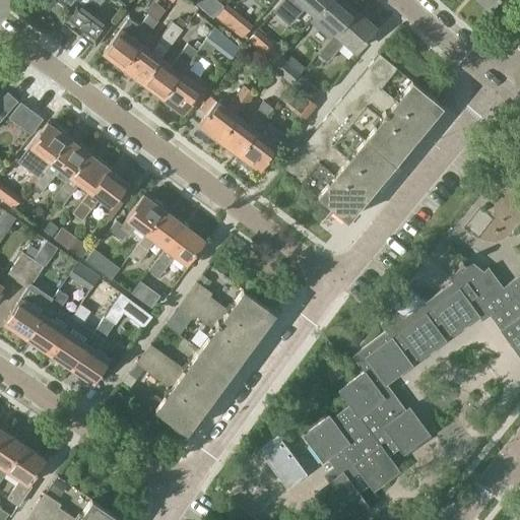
[(60,20),(70,27),(85,6),(83,5),(86,0),(62,0),(70,6),(60,20)]
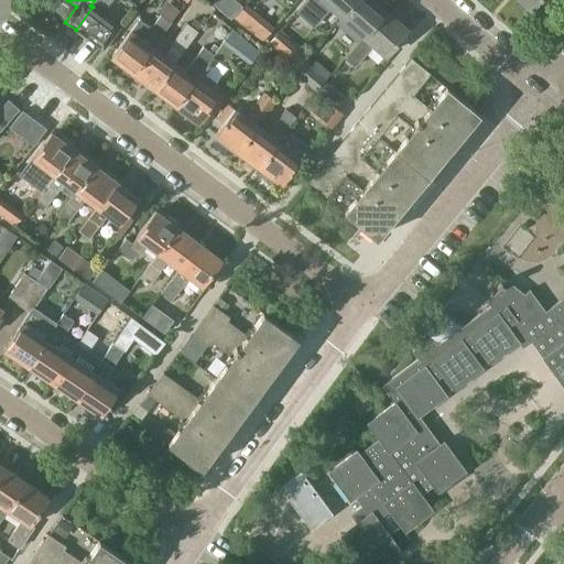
[(332,7),(343,17),(356,0),(305,0),(295,11),(314,28),(332,7)]
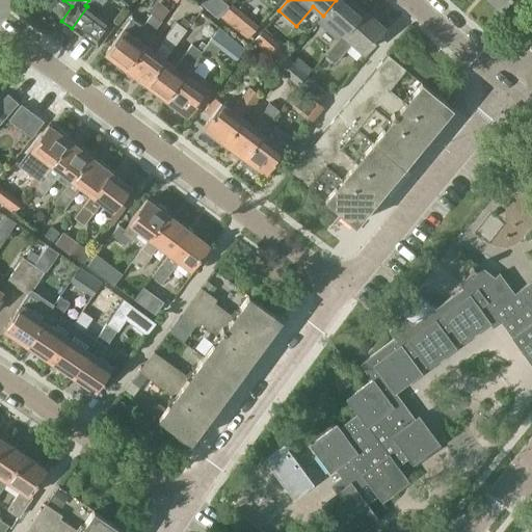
[(364,10),(350,0),(336,0),(323,16),(317,22),(338,41),(364,10)]
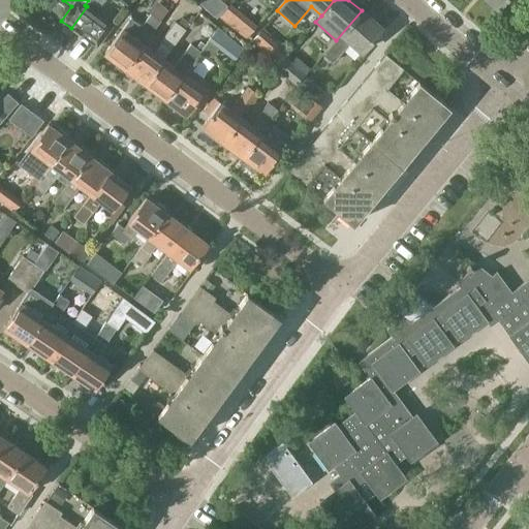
[(489,0),(498,8),(505,0),(489,0)]
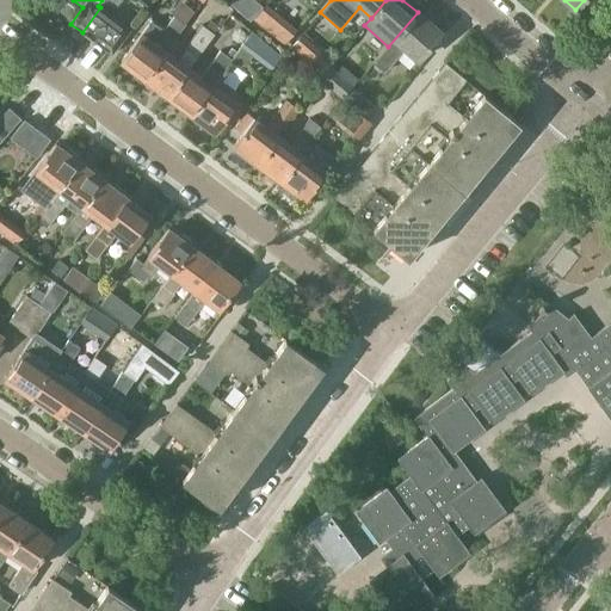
[(82,32),(94,42),(113,17),(100,7),(82,32)]
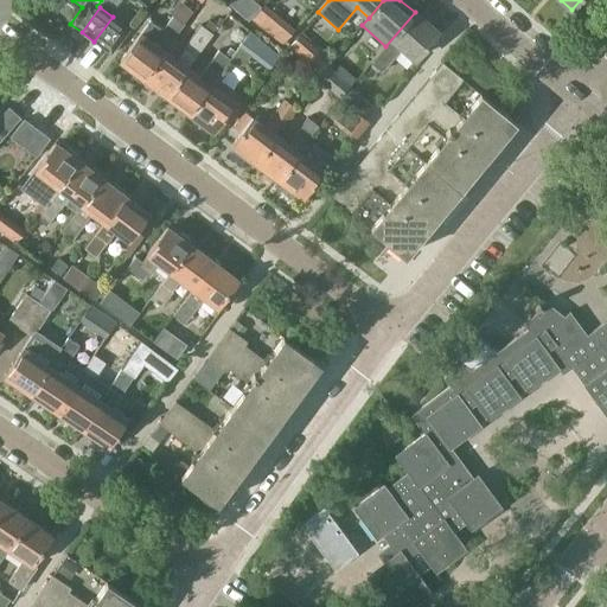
[(253,18),(251,18),(269,33),(279,23),(261,8),(253,18)]
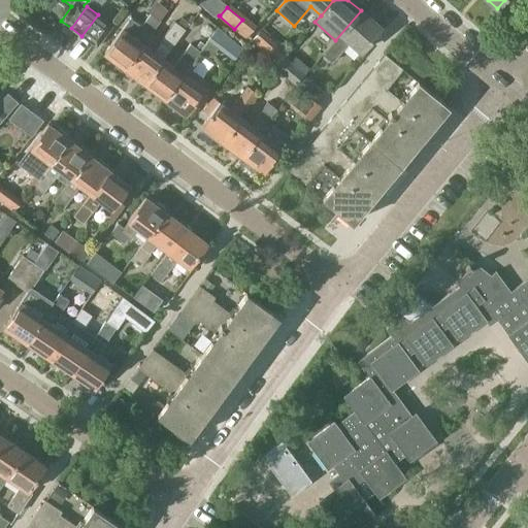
[(382,29),(361,10),(335,40),(322,55),(331,63),(351,41),(362,51),(382,29)]
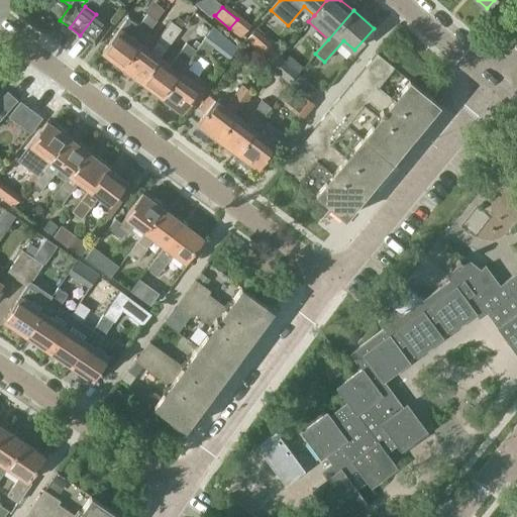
[(110,25),(96,14),(80,35),(95,45),(110,25)]
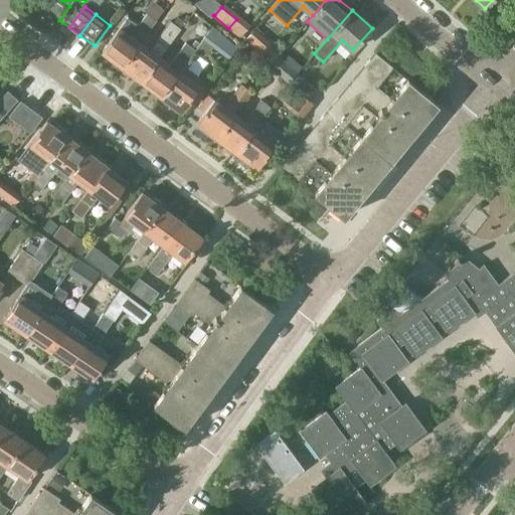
[(102,52),(122,67),(139,44),(157,21),(147,14),(136,28),(125,20),(102,52)]
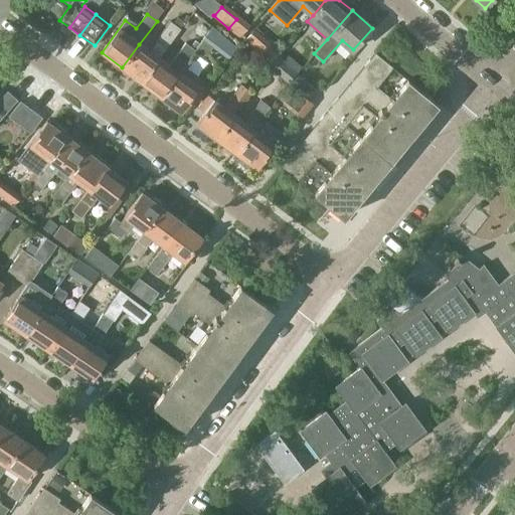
[(157,40),(156,41),(166,48),(167,47),(180,29),(170,21),(157,40)]
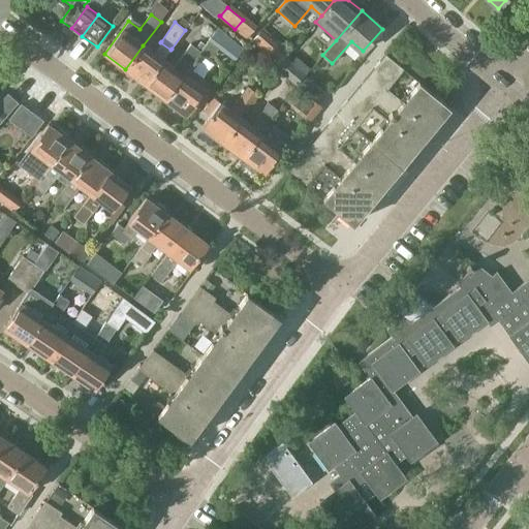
[(243,49),(218,29),(211,38),(237,58),(243,49)]
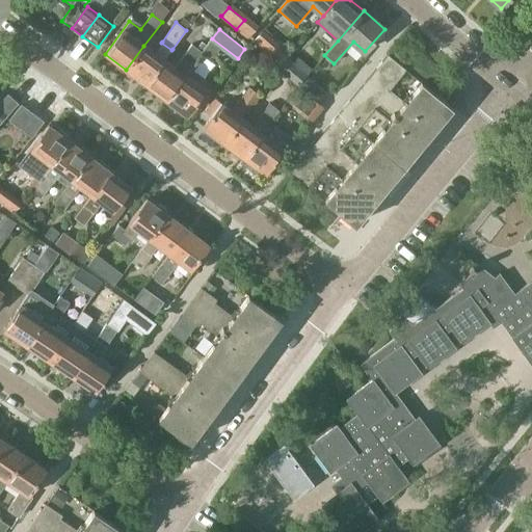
[(270,41),(262,50),(280,64),(287,56),(288,55),(270,41)]
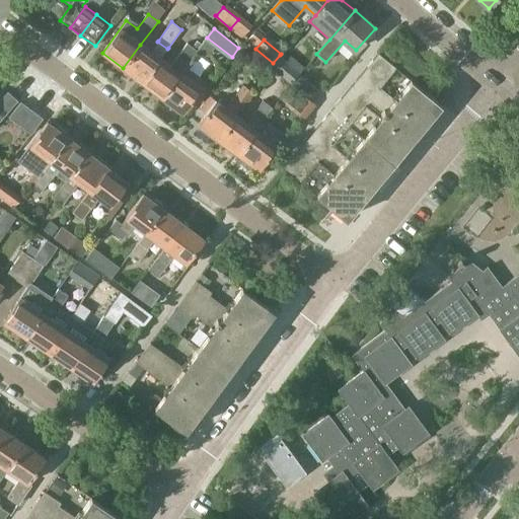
[(197,42),(193,47),(197,50),(201,45),(197,42)]
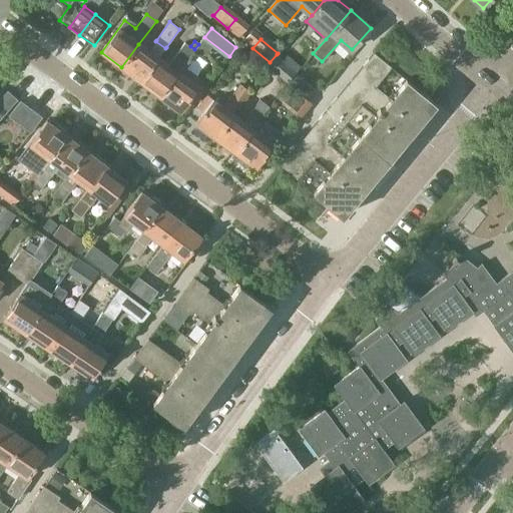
[(174,55),(183,63),(193,50),(184,43),(174,55)]
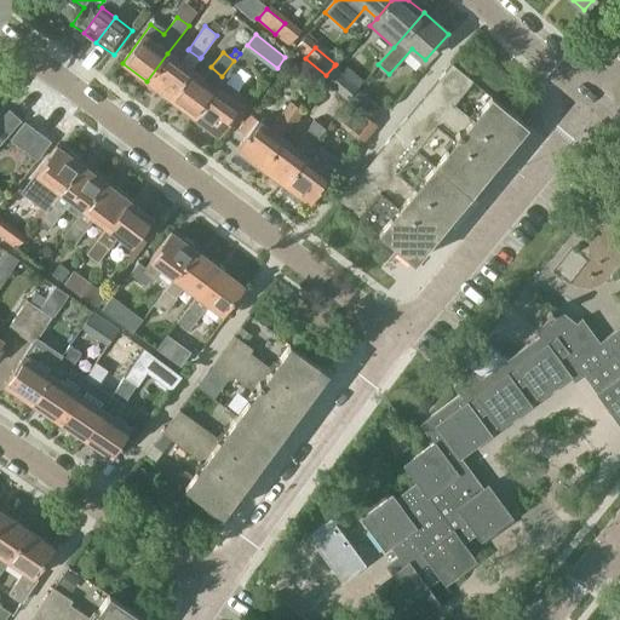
[(158,90),(170,98),(190,72),(167,53),(147,81),(145,86),(154,92),(158,90)]
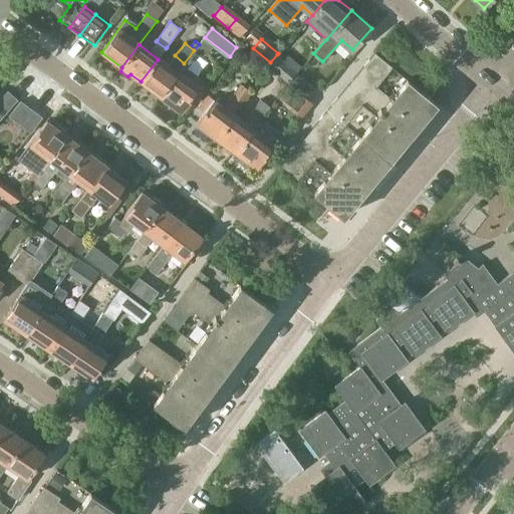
[(374,53),(328,109),(390,160),(437,103),(423,92),(408,79),(407,80),(391,99),(375,86),(392,67),(375,55),(374,53)]
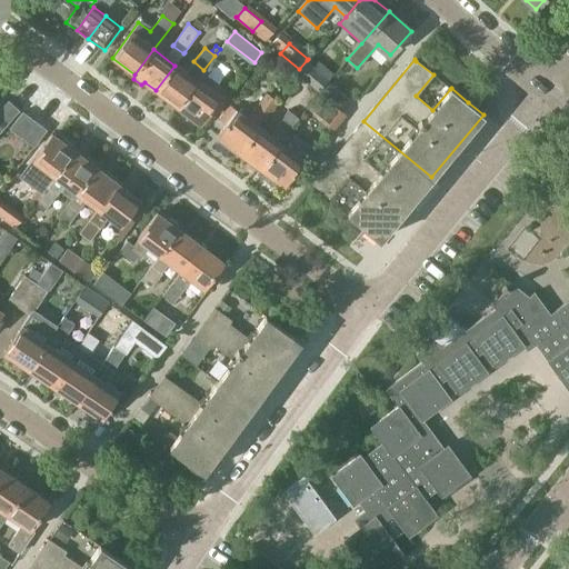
[(318,92),(319,91),(328,81),(329,79),(307,60),(299,69),(296,72),(318,92)]
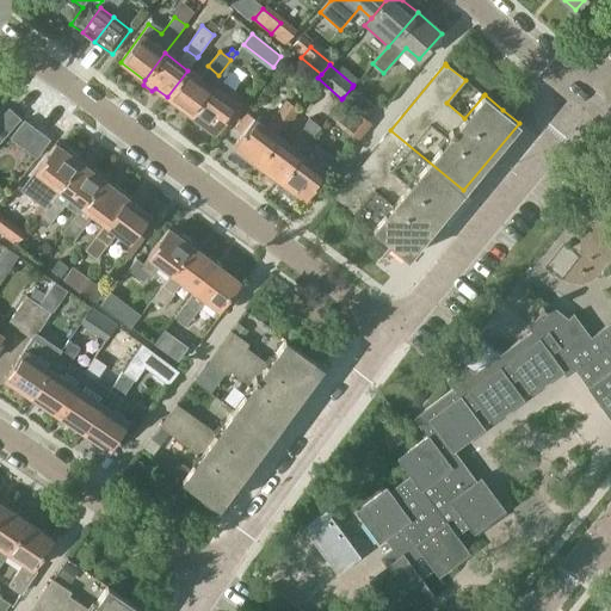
[(167,97),(190,113),(210,87),(187,71),(167,97)]
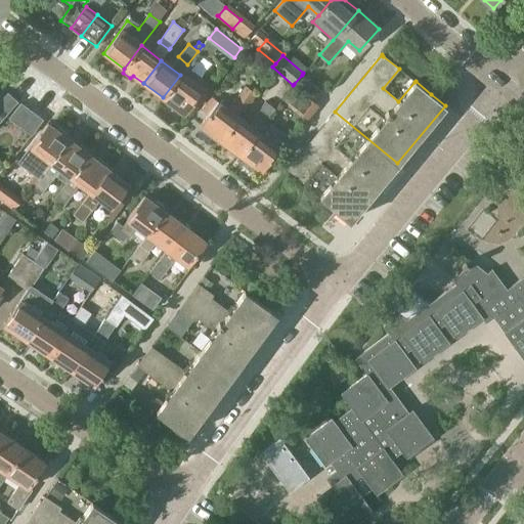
[(163,97),(164,98),(162,100),(174,111),(176,107),(184,114),(201,90),(206,94),(212,87),(186,68),(181,75),(180,75),(163,97)]
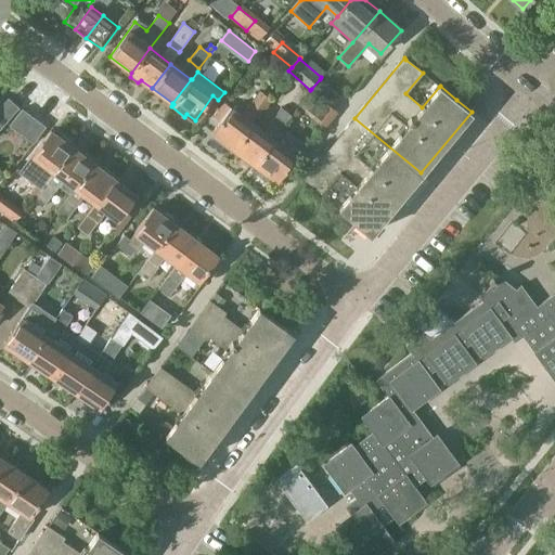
[(320,79),(311,89),(312,90),(326,103),(332,106),(339,97),(320,79)]
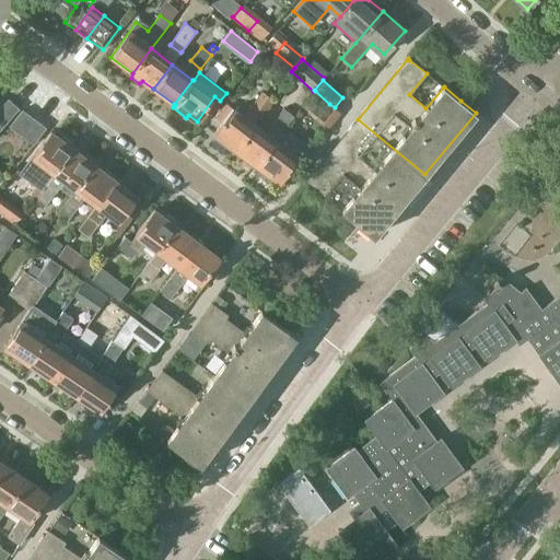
[(315,91),(303,105),(317,118),(329,104),(315,91)]
